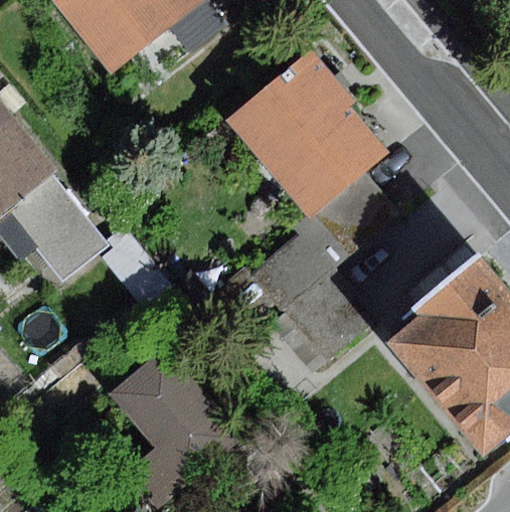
[(50,0),(110,71),(164,26),(195,0),(50,0)]
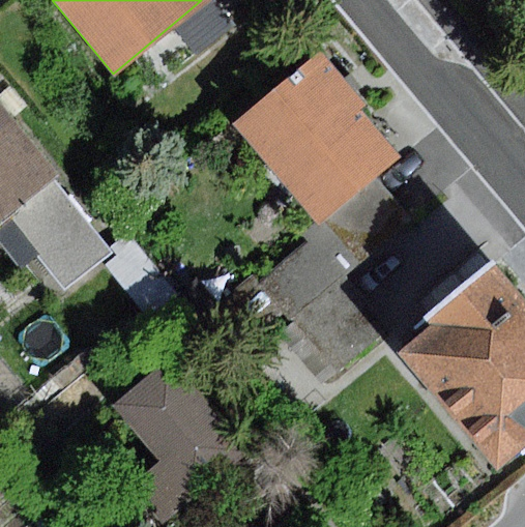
[(229,12),(219,0),(201,0),(169,27),(193,55),(235,20),(229,12)]
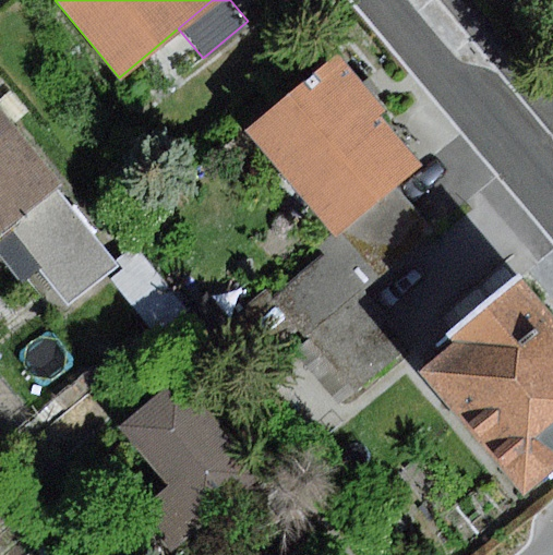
[(230,0),(241,13),(256,0),(230,0)]
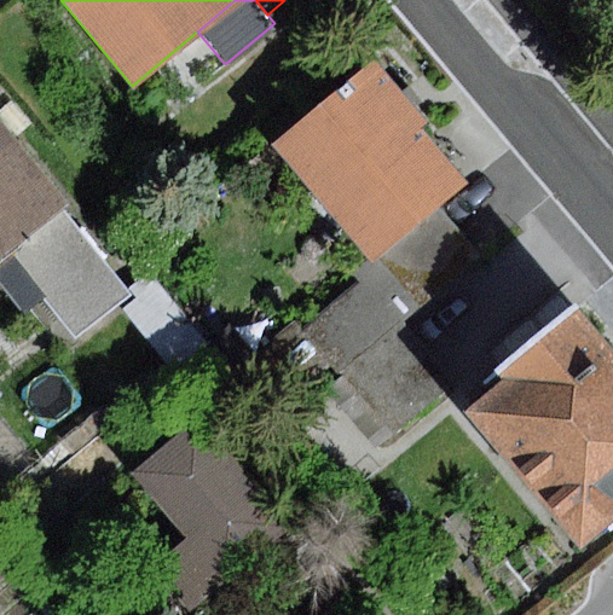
[(371,61),(271,143),(365,256),(369,260),(374,256),(433,208),(462,184),(414,126),(421,121),(371,61)]
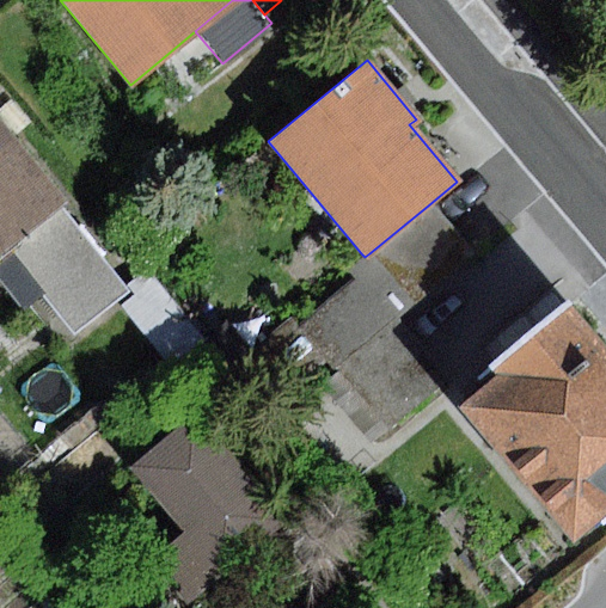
[(0,249),(54,203),(61,198),(0,122),(0,249)]
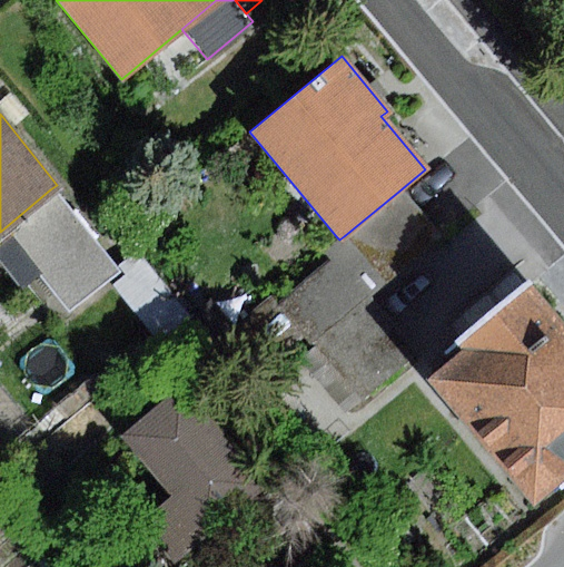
[(116,267),(50,189),(0,232),(0,257),(21,283),(36,272),(67,309),(116,267)]
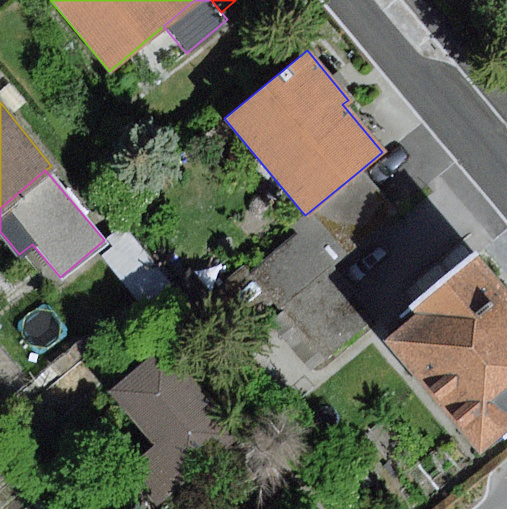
[(392,212),(358,172),(309,212),(342,253),(392,212)]
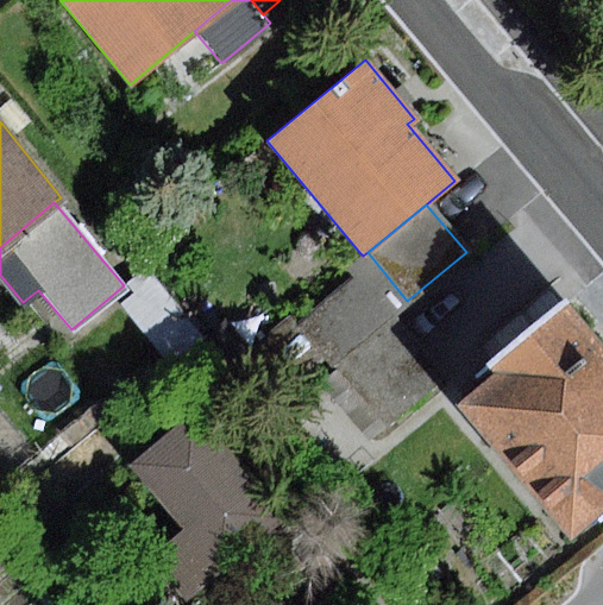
[(407,301),(368,252),(363,256),(359,252),(340,268),(347,277),(295,319),(314,341),(331,361),(390,314),(407,301)]
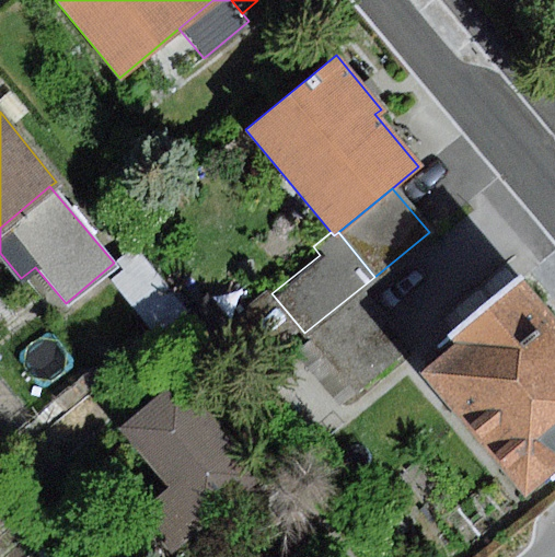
[(138,255),(107,280),(150,334),(182,310),(138,255)]
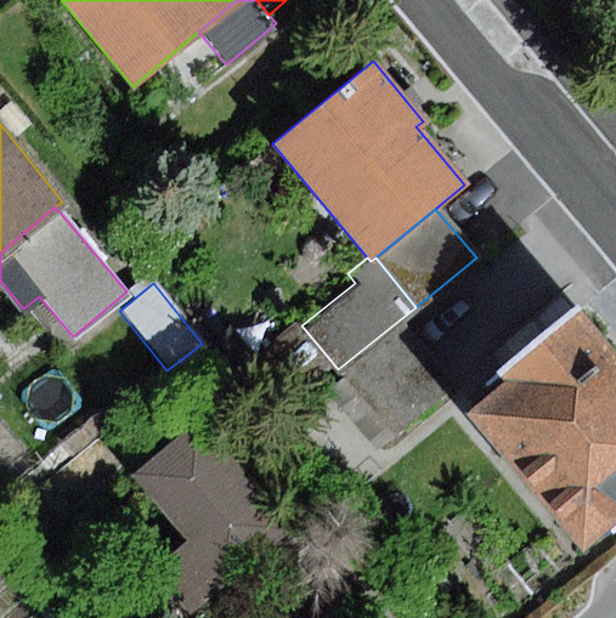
[(503,383),(467,413),(580,548),(615,519),(615,353),(577,306),(492,373),(503,383)]
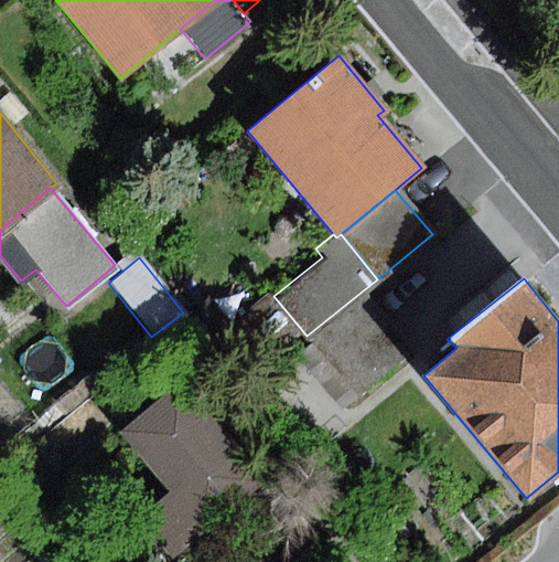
[(291,317),(273,296),(267,287),(221,325),(246,356),(291,317)]
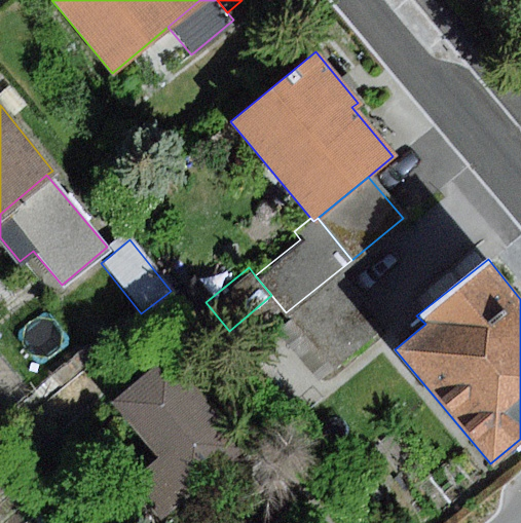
[(337,271),(286,312),(332,368),(382,324),(337,271)]
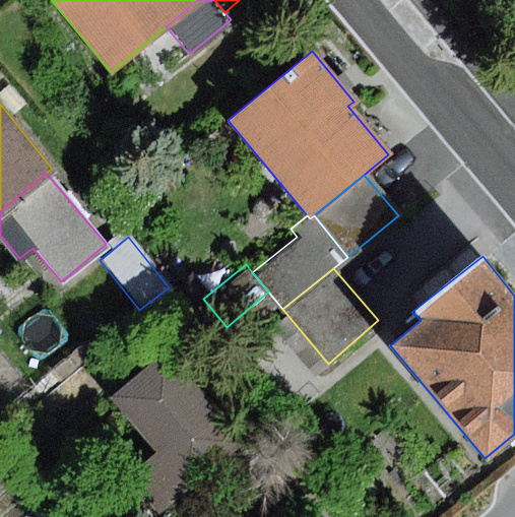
[(165,350),(109,397),(151,448),(122,472),(154,511),(240,439),(165,350)]
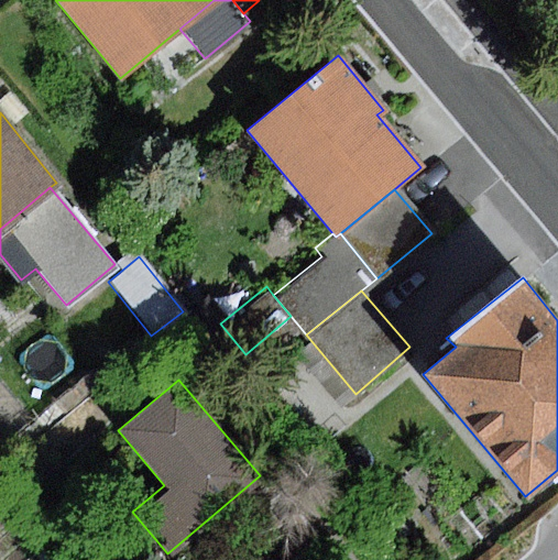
[(329,559),(292,513),(243,551),(251,559),(329,559)]
